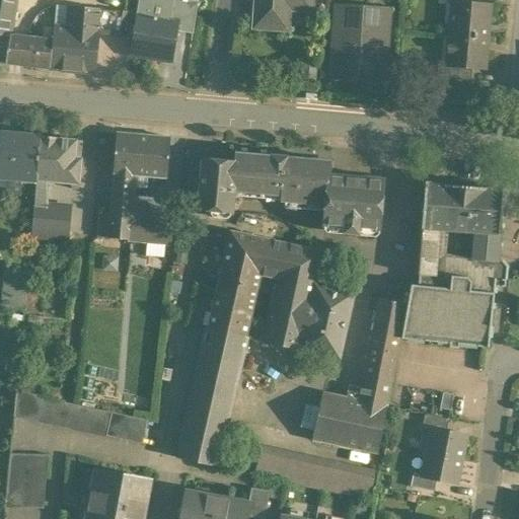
[(17,0),(0,0),(0,63),(7,64),(11,38),(12,36),(17,0)]
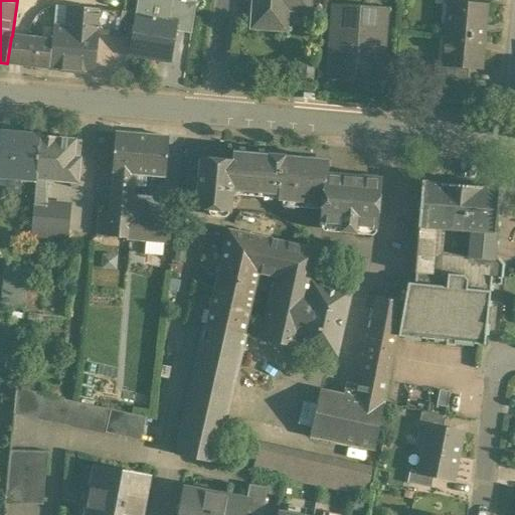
[(173,0),(150,0),(140,1),(137,16),(170,21),(173,0)]
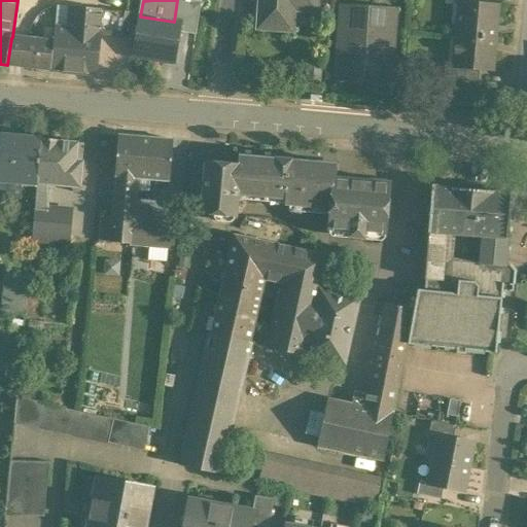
[(202,1),(194,0),(177,0),(174,22),(180,23),(179,31),(197,34),(202,1)]
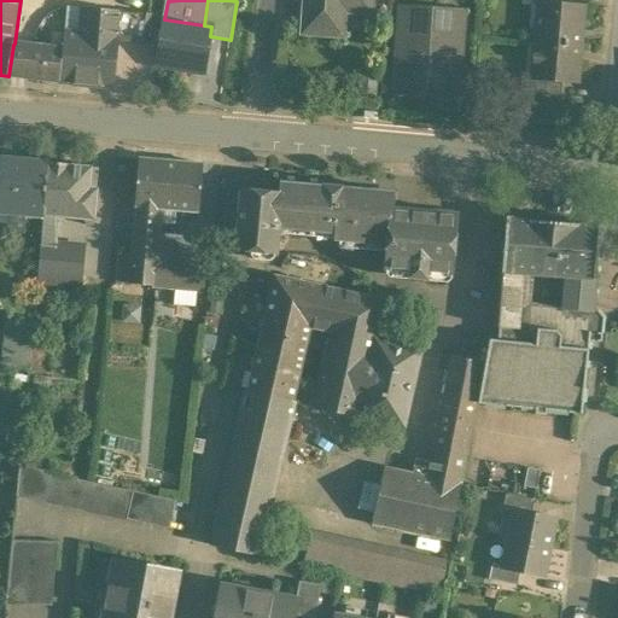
[(305,0),(303,33),(343,36),(345,4),(371,6),(371,0),(305,0)]
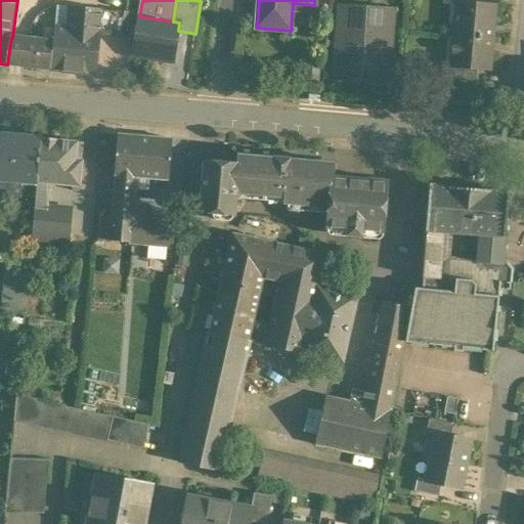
[(484,3),(453,0),(453,1),(453,2),(457,2),(455,34),(451,34),(493,38),(493,37),(491,37),(492,27),(493,27),(495,5),(496,5),(496,4),(484,3)]
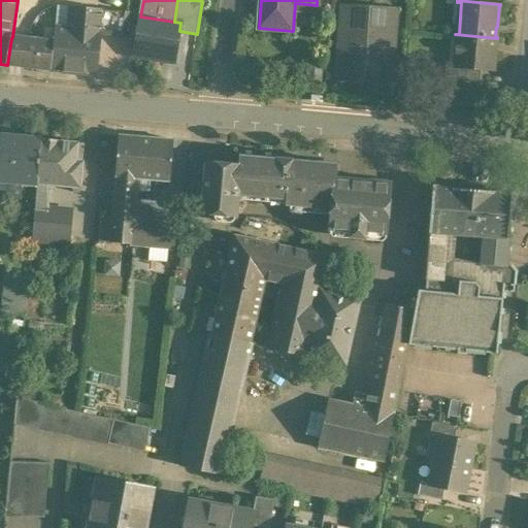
[(396,10),(342,6),(340,41),(347,42),(344,73),(365,74),(391,76),(396,10)]
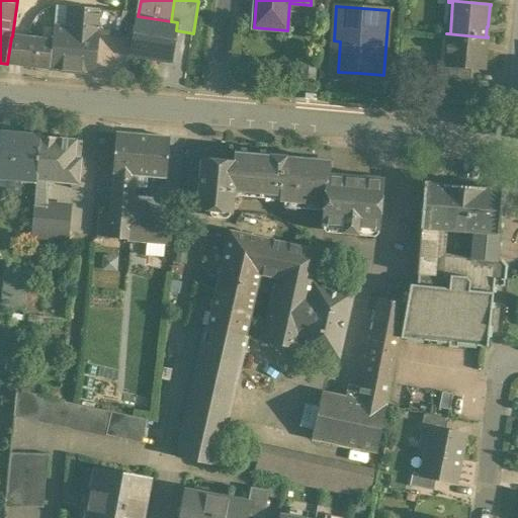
[(69,29),(55,27),(54,35),(54,40),(50,69),(94,73),(98,33),(100,9),(71,7),(69,29)]
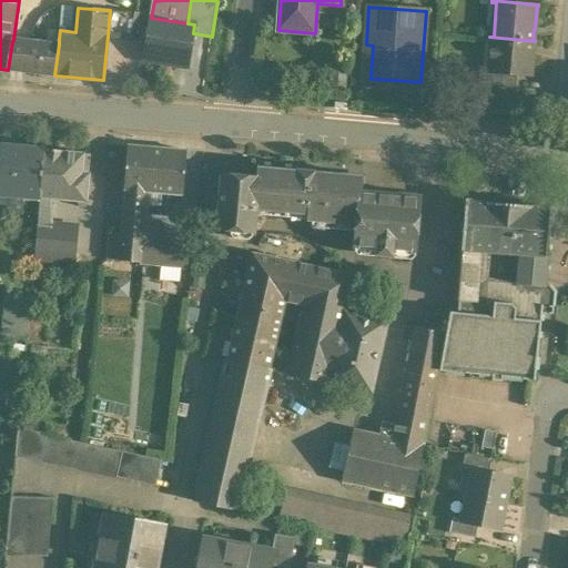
[(138,13),(110,10),(108,37),(133,39),(138,13)]
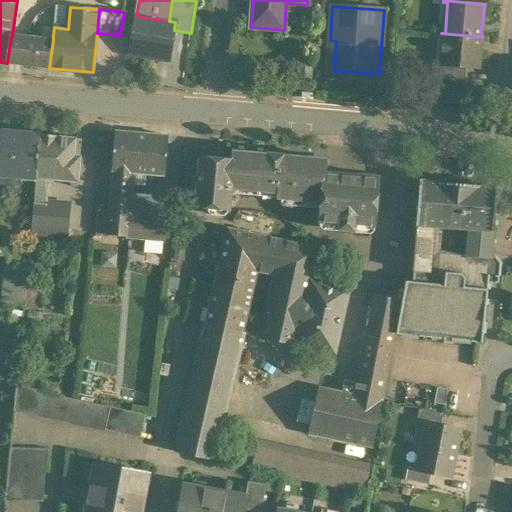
[(169,21),(136,16),(131,51),(169,58),(174,30),(175,22),(169,21)]
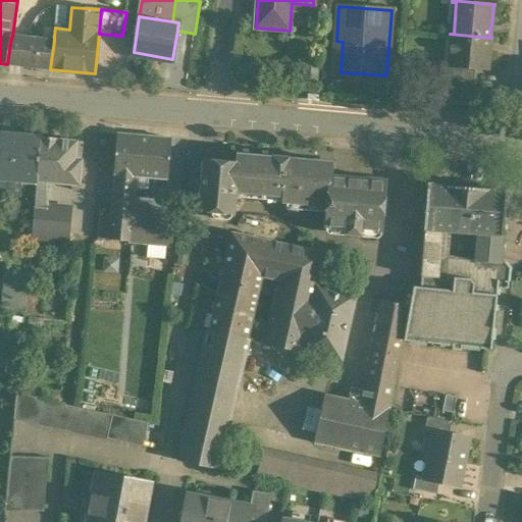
[(491,38),(450,34),(450,35),(453,36),(451,66),(447,66),(447,67),(474,70),(488,71),(488,69),(487,69),(489,48),(488,48),(489,39),(491,39),(491,38)]
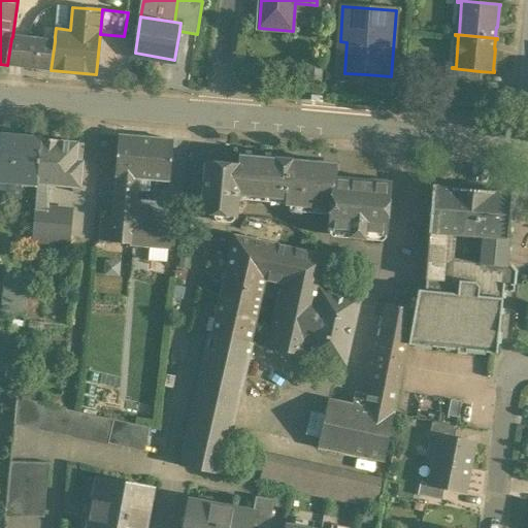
[(26,38),(12,37),(11,38),(7,65),(23,67),(26,38)]
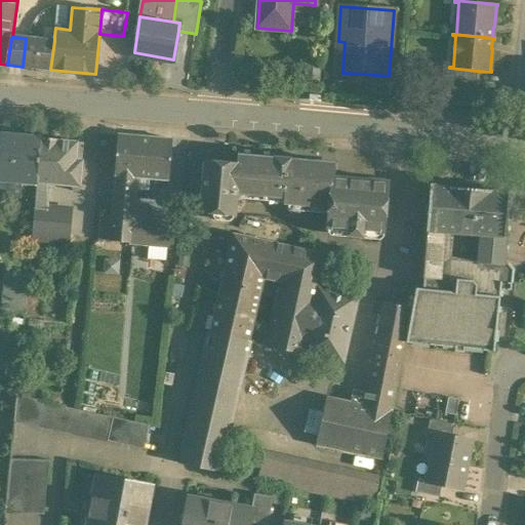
[(47,40),(26,38),(23,67),(37,68),(37,69),(50,70),(54,41),(47,40)]
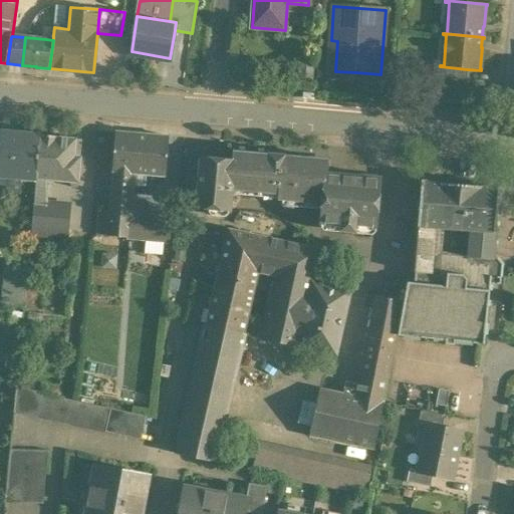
[(331,40),(328,79),(355,80),(355,72),(335,71),(337,41),(331,40)]
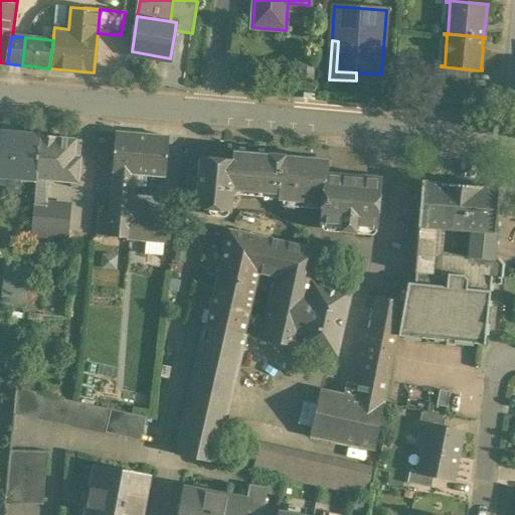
[(468,69),(441,66),(441,65),(438,65),(437,78),(466,81),(468,69)]
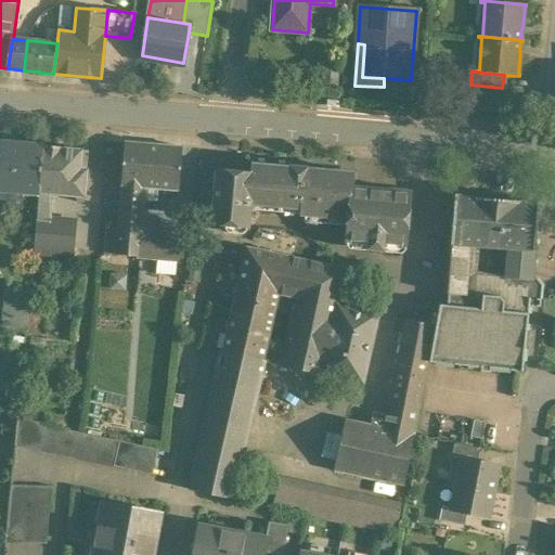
[(43,146),(2,142),(0,163),(0,190),(25,193),(26,188),(40,189),(43,146)]
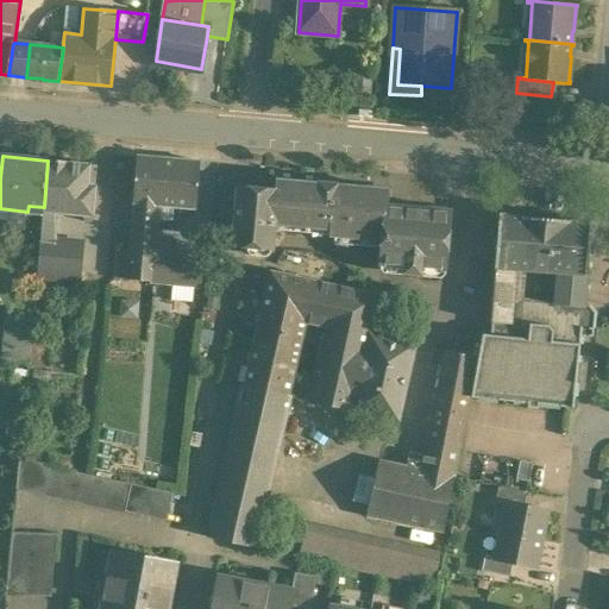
[(201,162),(138,157),(130,251),(168,255),(168,246),(157,245),(161,207),(196,211),(201,162)]
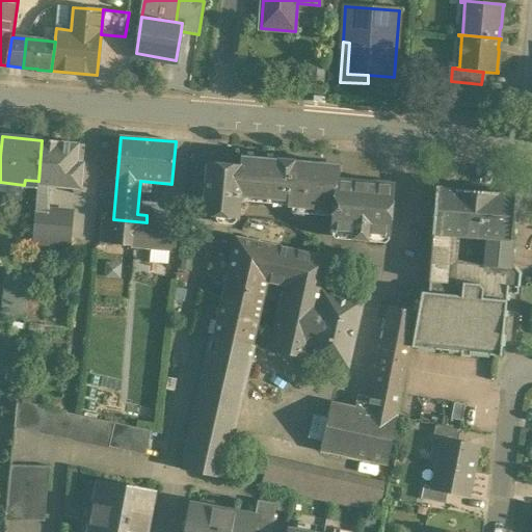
[(59,141),(42,140),(38,181),(37,186),(47,186),(75,189),(74,194),(80,194),(83,164),(77,163),(79,144),(58,142),(59,141)]
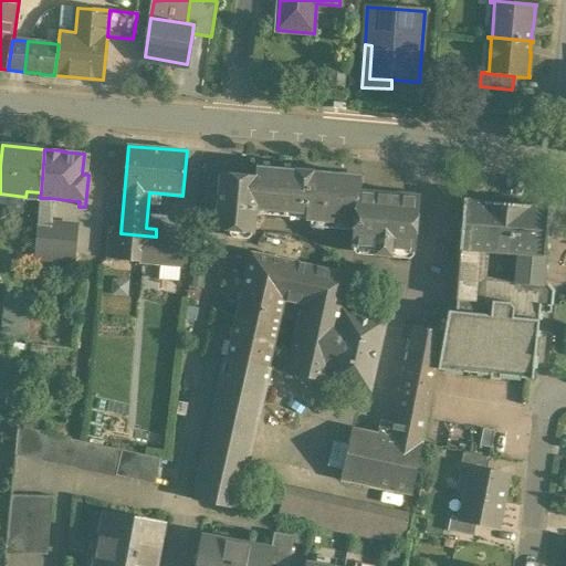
[(313,171),(296,170),(296,173),(258,169),(257,178),(258,178),(254,215),(356,223),(359,192),(360,178),(313,174),(313,171)]
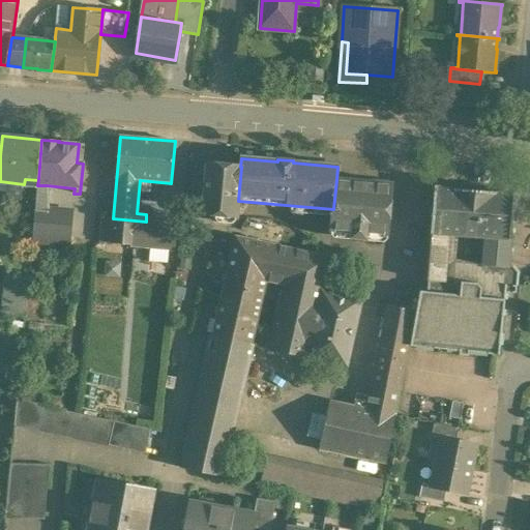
[(240,167),(207,164),(203,214),(237,216),(238,201),(241,167),(240,167)]
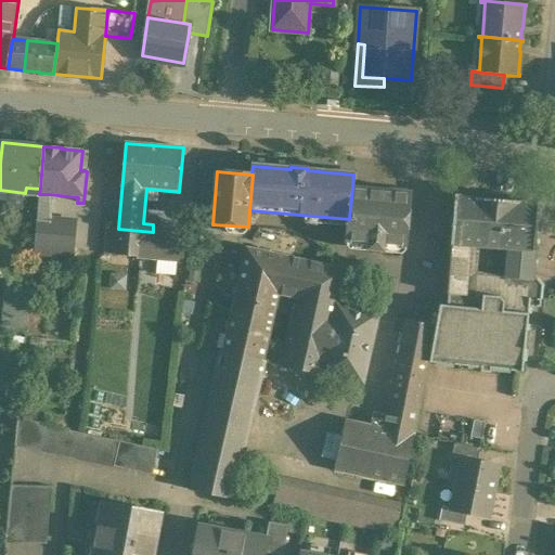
[(410,194),(352,189),(349,219),(347,242),(369,243),(369,248),(383,249),(383,244),(405,246),(410,194)]
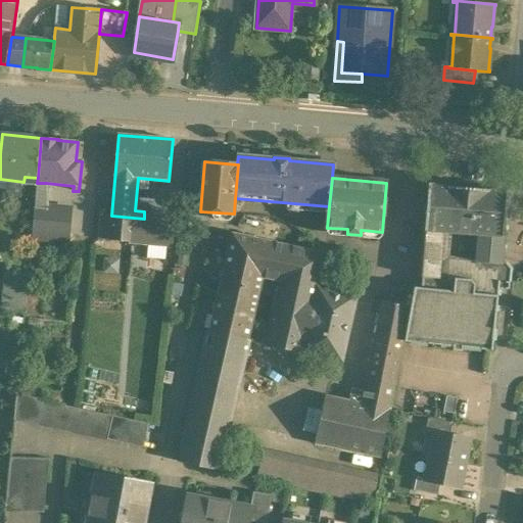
[(24,182),(0,179),(0,193),(22,196),(24,182)]
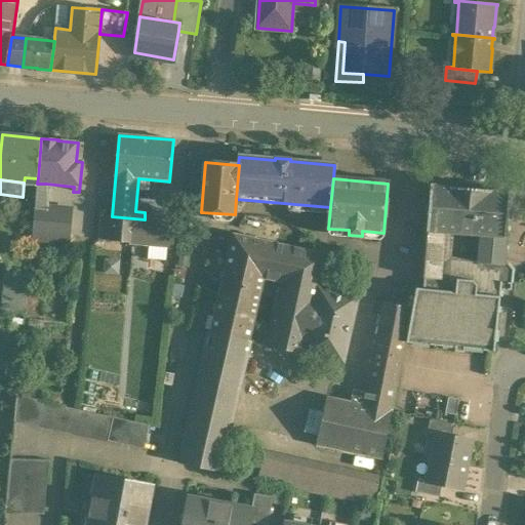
[(46,184),(37,184),(32,240),(70,243),(72,213),(48,211),(46,184)]
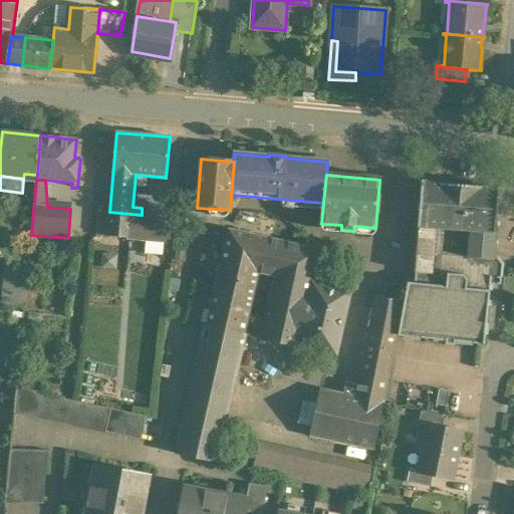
[(456,230),(460,185),(434,183),(422,182),(414,273),(415,273),(430,274),(434,228),(442,228),(456,230)]
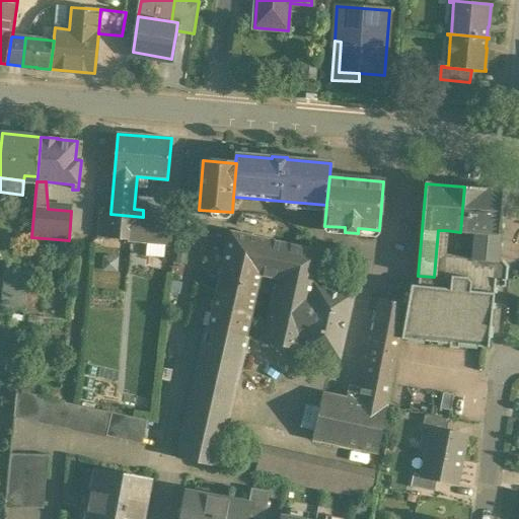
[(464,187),(460,232),(475,233),(473,261),(497,263),(498,261),(504,190),(493,189),(493,190),(464,187)]
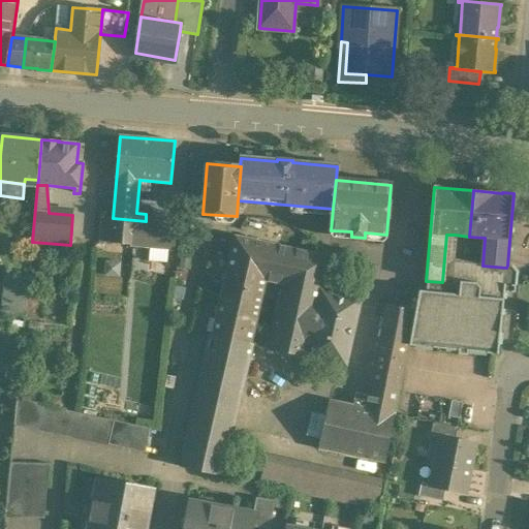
[(113,218),(101,217),(99,242),(111,243),(113,218)]
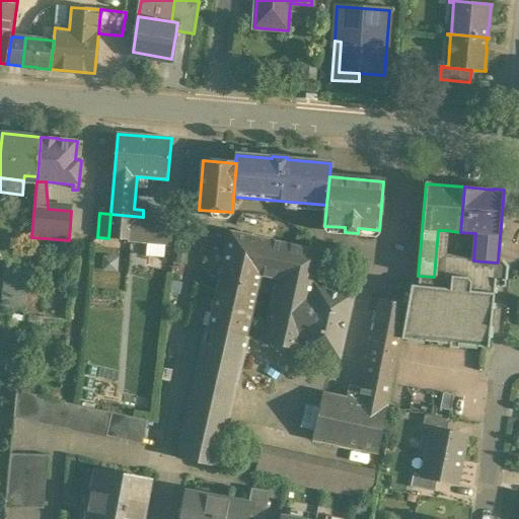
[(143,217),(110,214),(108,238),(171,243),(173,220),(143,217)]
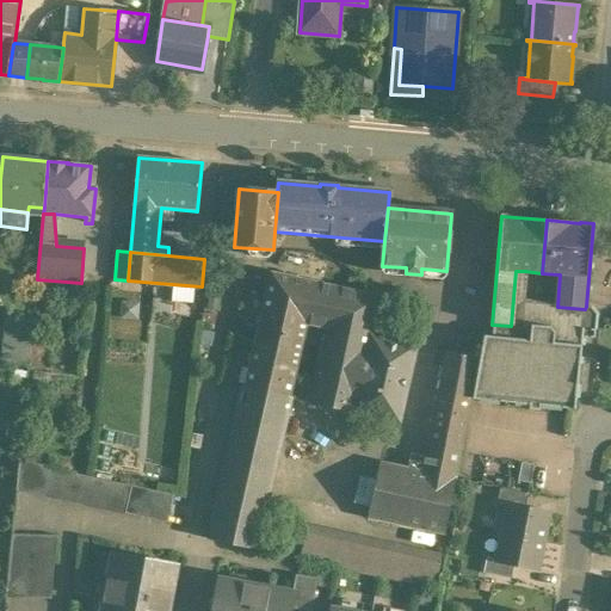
[(222,261),(211,261),(210,282),(221,283),(222,261)]
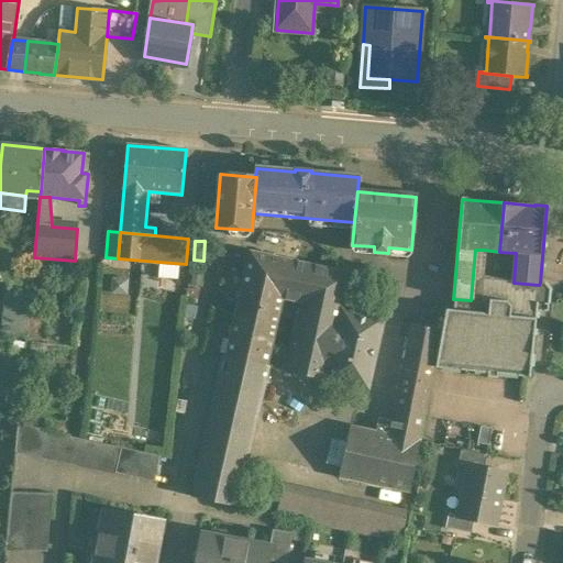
[(509,287),(500,287),(500,279),(493,279),(493,286),(485,285),(482,282),(484,250),(475,250),(471,300),(454,299),(453,310),(445,309),(441,331),(434,367),(488,373),(488,377),(498,378),(499,374),(530,377),(537,310),(549,311),(551,289),(544,284),(540,283),(539,285),(514,283),(514,284),(509,287)]
